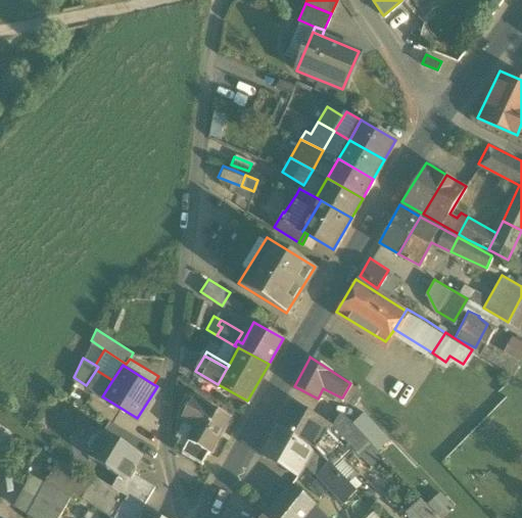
[(85,385),(102,396),(112,380),(96,370),(86,385),(85,385)]
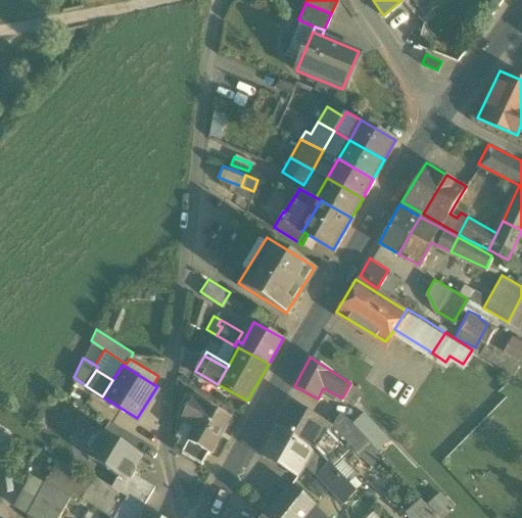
[(362,389),(350,383),(342,397),(352,404),(359,394),(362,389)]
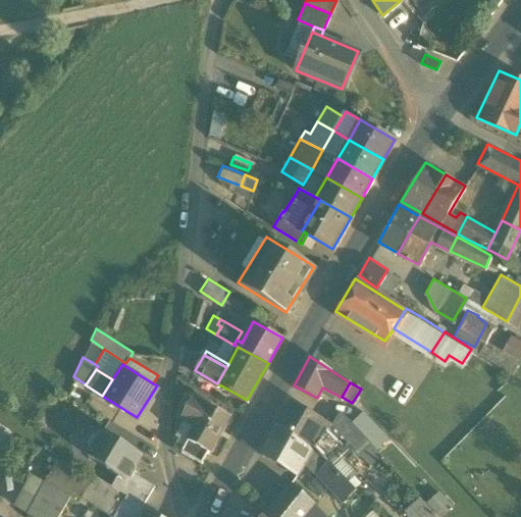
[(207,450),(208,450),(216,435),(228,414),(207,402),(206,404),(191,395),(179,414),(195,423),(187,438),(188,438),(207,450)]
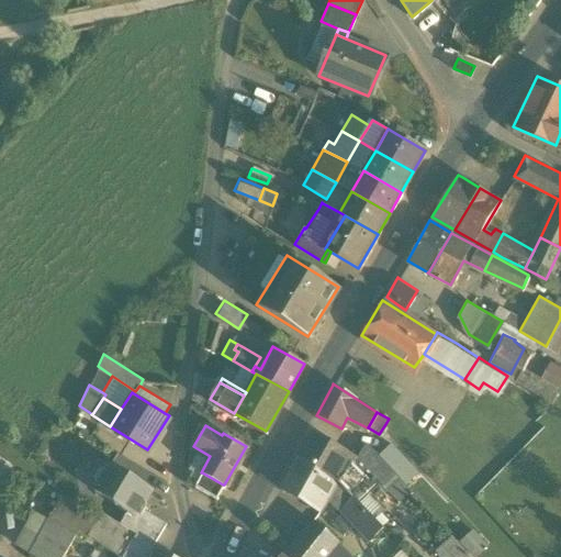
[(310,431),(296,455),(336,480),(350,455),(310,431)]
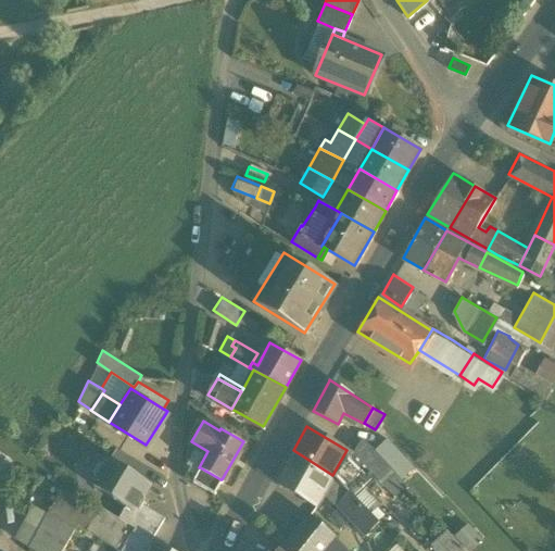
[(393,495),(404,483),(398,475),(377,452),(362,436),(352,451),(371,472),(393,495)]
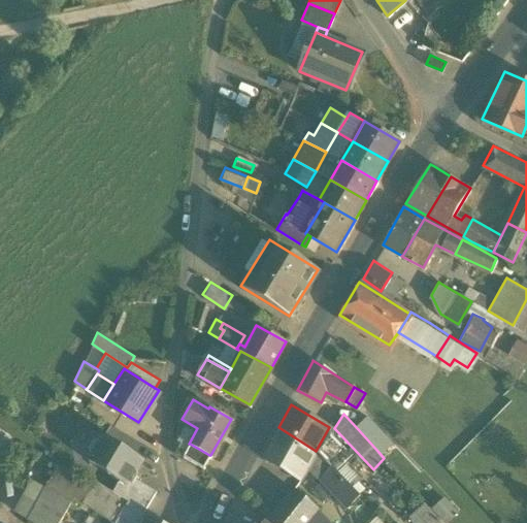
[(367,422),(358,429),(377,451),(386,444),(367,422)]
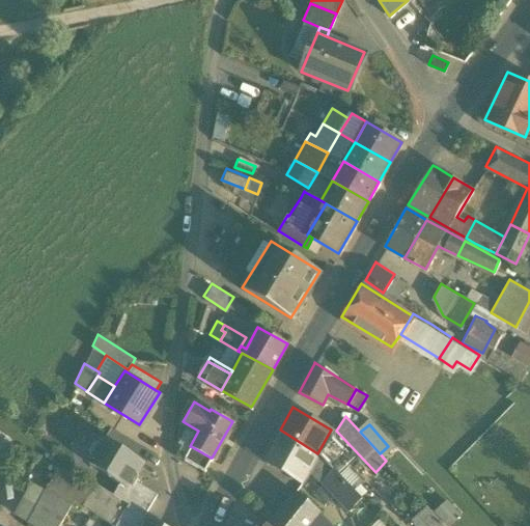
[(332,428),(331,430),(317,453),(332,469),(334,471),(355,450),(336,431),(335,432),(332,428)]
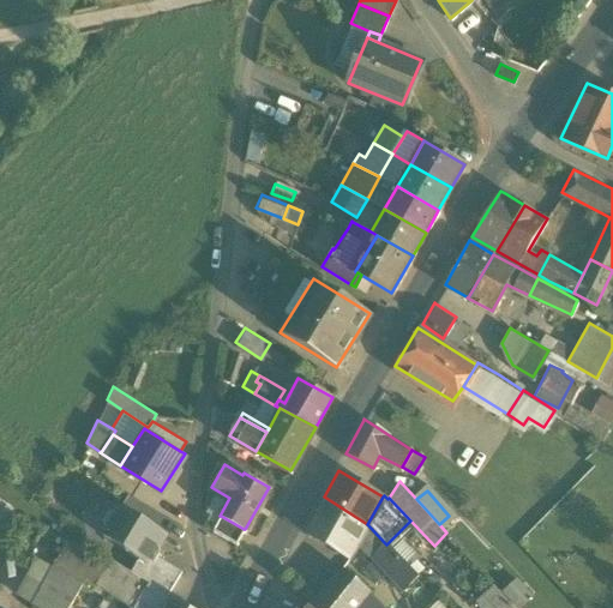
[(350,554),(360,537),(367,524),(324,497),(305,529),(350,554)]
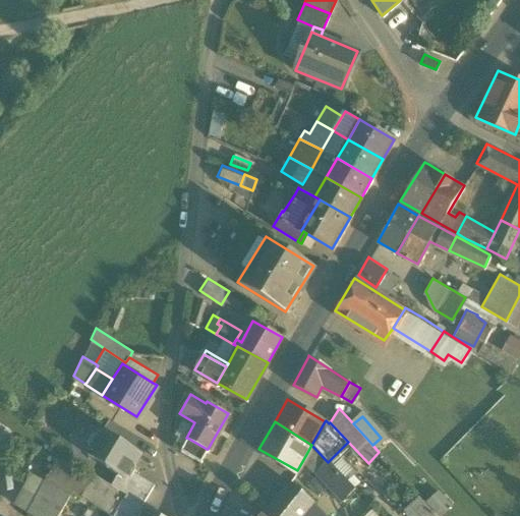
[(0,446),(11,430),(0,422),(0,446)]
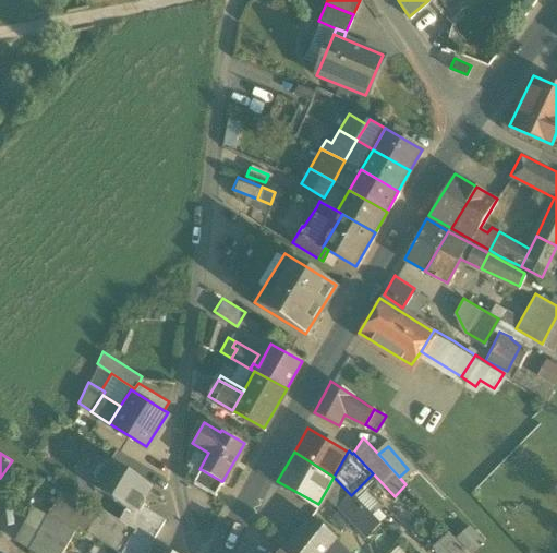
[(108,458),(106,463),(95,481),(93,485),(112,497),(113,499),(125,506),(133,511),(138,502),(142,495),(149,483),(108,458)]
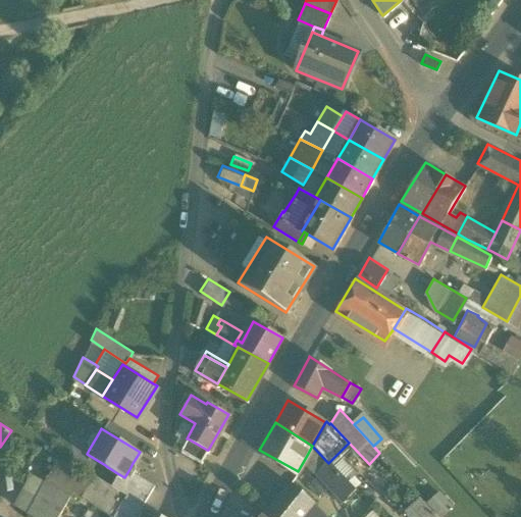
[(87,442),(89,450),(99,432),(91,434),(87,442)]
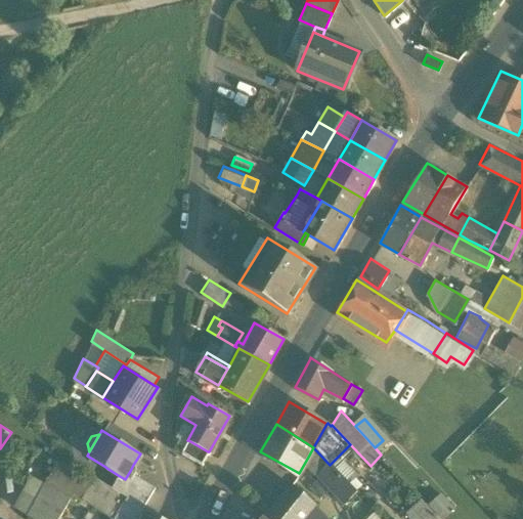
[(181,452),(201,463),(208,451),(188,440),(181,452)]
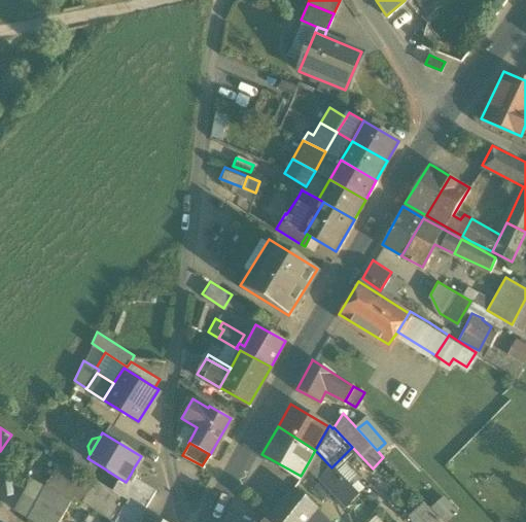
[(309,461),(319,470),(321,473),(329,465),(315,450),(309,461)]
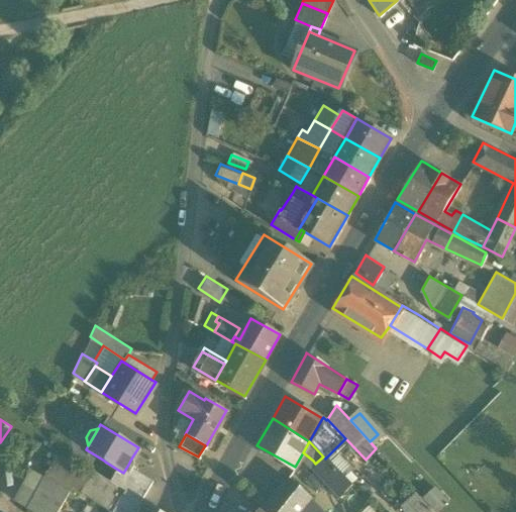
[(57,454),(43,476),(69,490),(72,485),(80,490),(89,475),(57,454)]
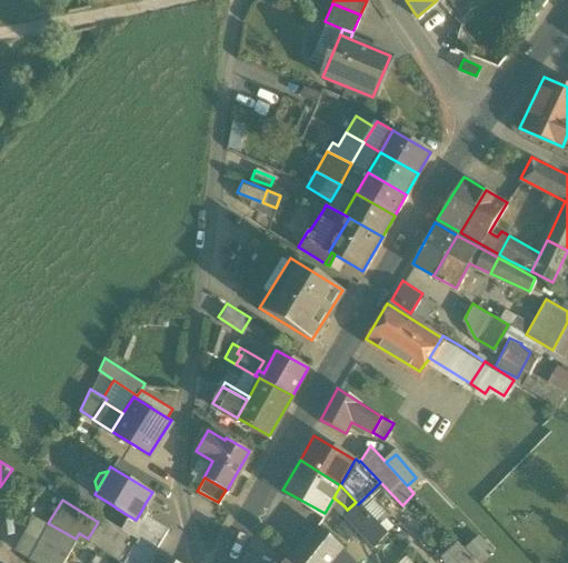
[(358,504),(356,502),(347,510),(344,513),(372,544),(386,532),(358,504)]
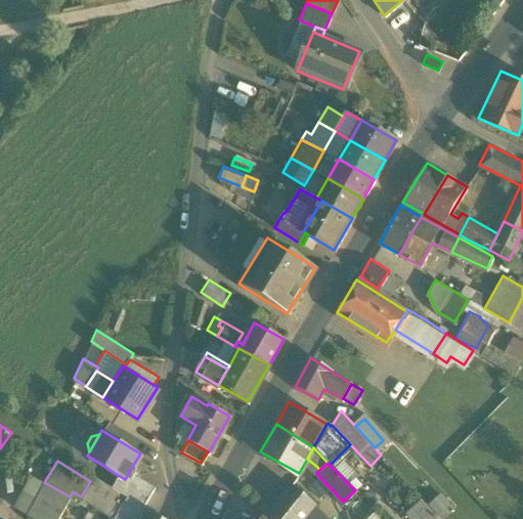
[(135,474),(130,471),(125,479),(118,475),(112,486),(126,495),(133,500),(141,507),(155,485),(135,474)]
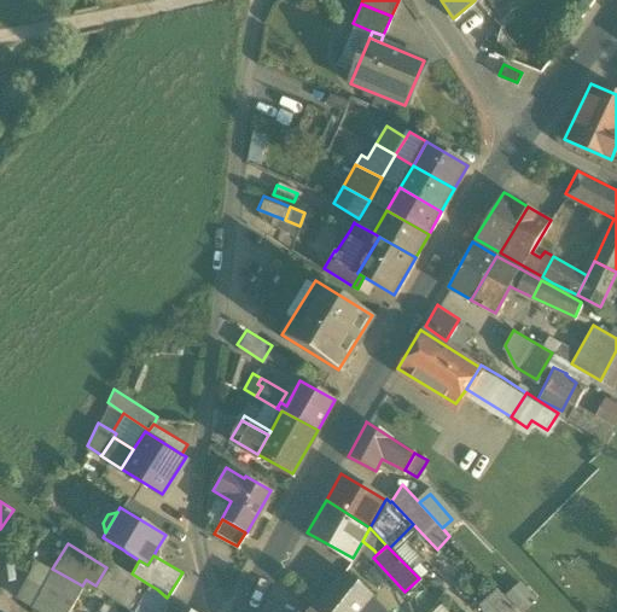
[(139,605),(149,584),(132,573),(112,560),(106,567),(95,586),(134,611),(139,605)]
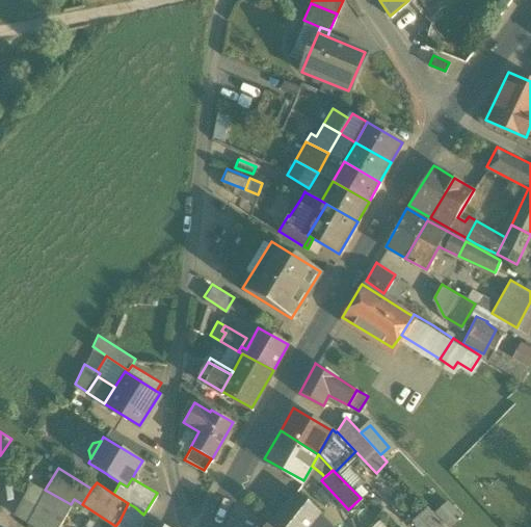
[(28,520),(45,490),(34,483),(17,515),(28,520)]
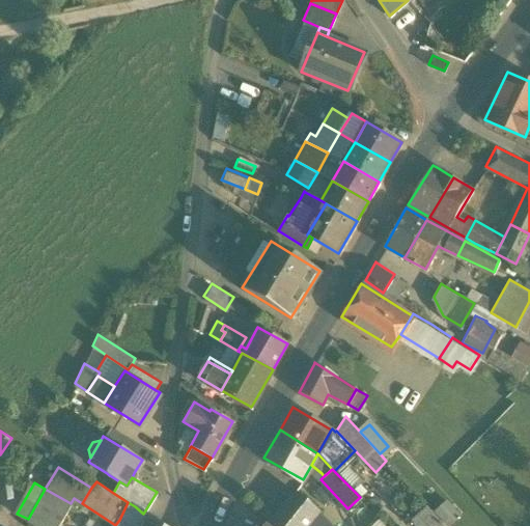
[(27,520),(36,525),(57,525),(71,503),(45,489),(28,519),(27,520)]
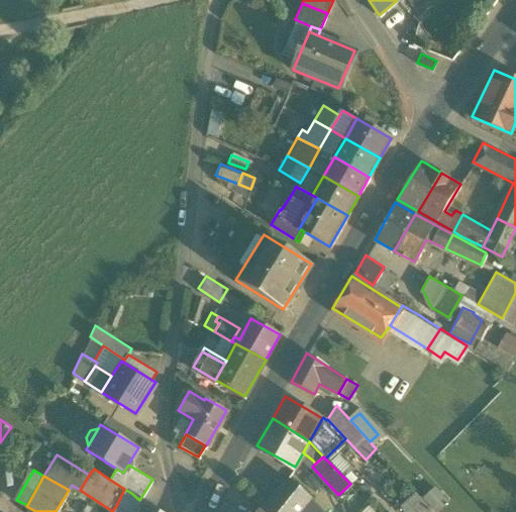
[(271,511),(299,511),(307,502),(312,497),(286,477),(263,505),(271,511)]
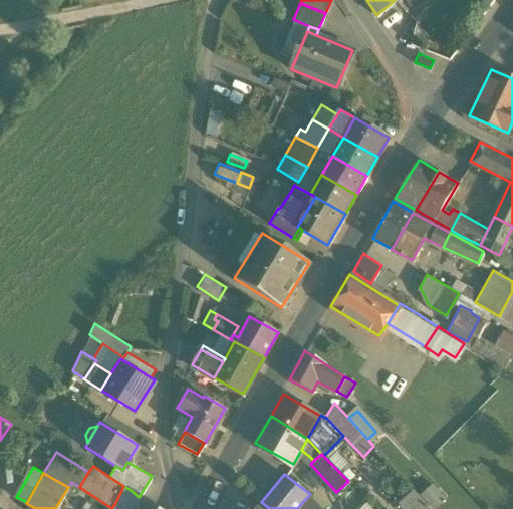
[(424,489),(434,504),(445,497),(435,481),(424,489)]
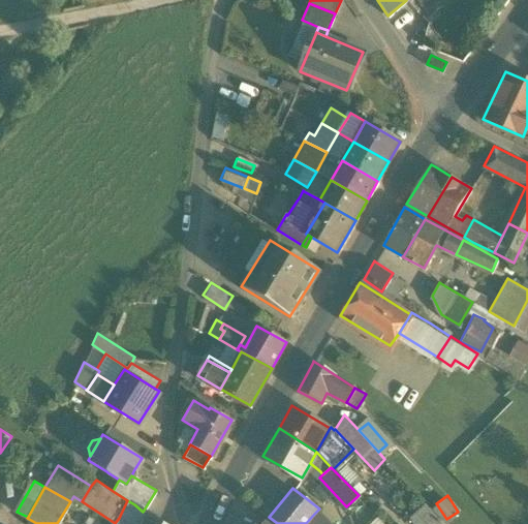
[(128,523),(165,523),(147,515),(143,512),(134,504),(127,500),(119,518),(128,523)]
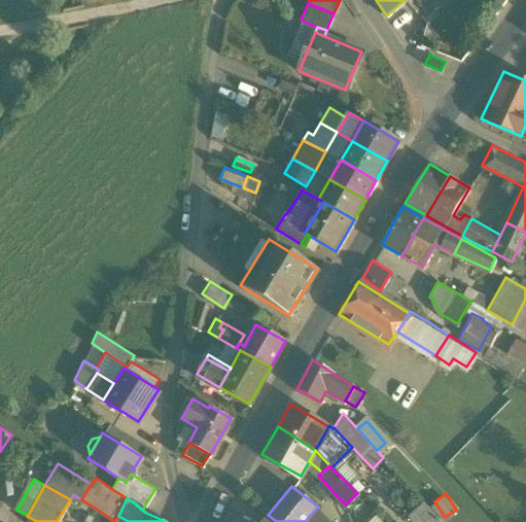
[(441,521),(423,501),(412,513),(420,521),(441,521)]
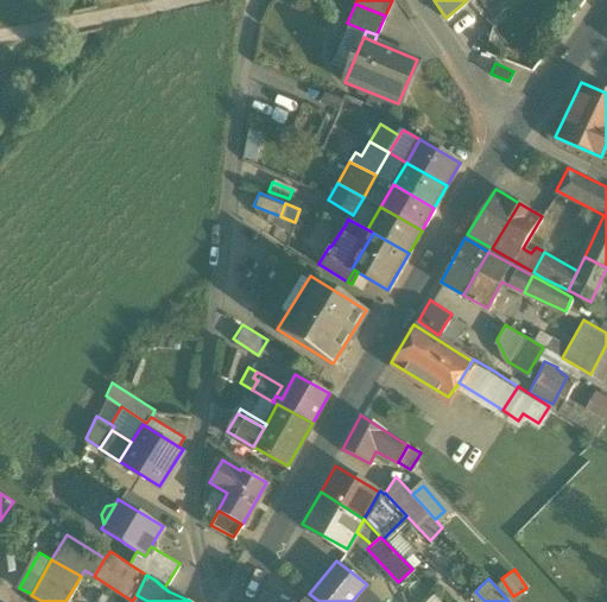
[(375,601),(361,590),(352,601),(375,601)]
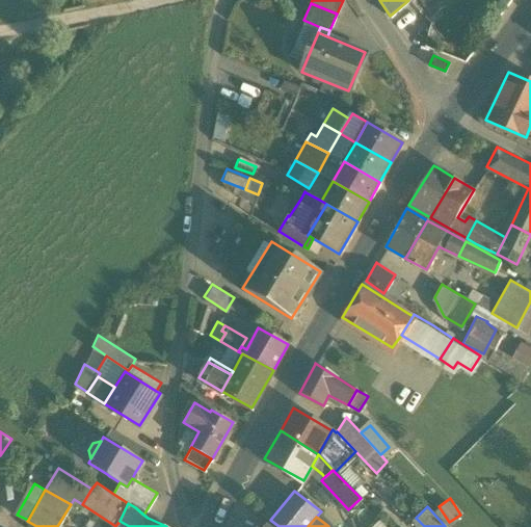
[(390,526),(381,518),(370,526),(390,526)]
